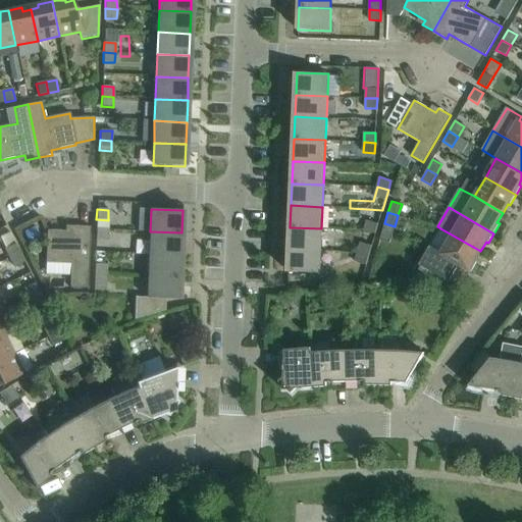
[(96,219),(96,229),(107,230),(108,220),(96,219)]
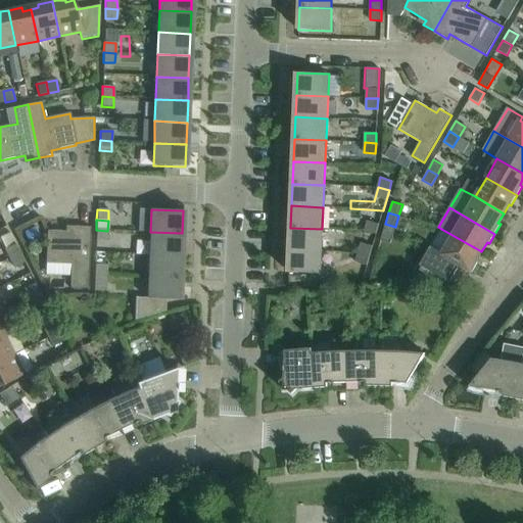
[(368,221),(365,231),(376,234),(379,224),(368,221)]
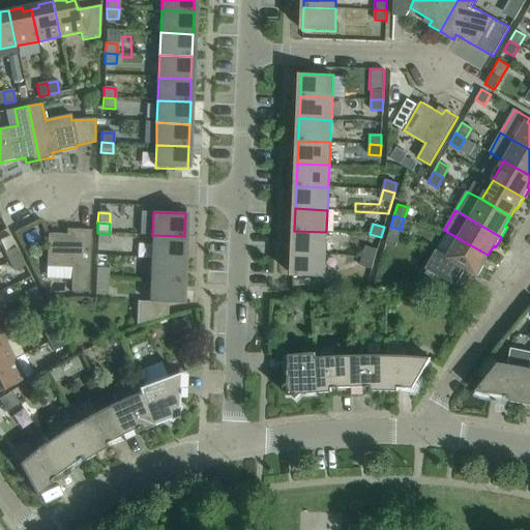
[(72,235),(48,234),(46,266),(71,268),(70,292),(88,293),(91,230),(72,230),(72,235)]
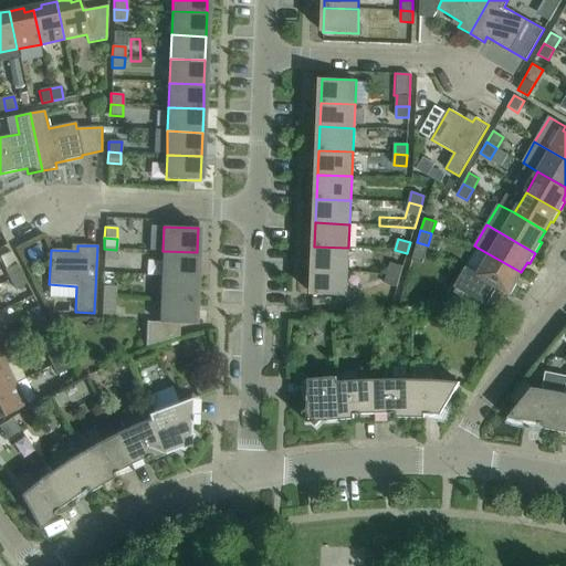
[(348,272),(348,248),(314,247),(313,271),(348,272)]
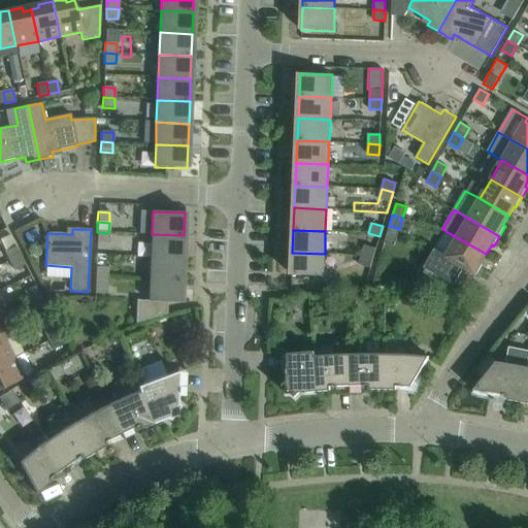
[(446,231),(425,267),(454,285),(464,267),(476,275),(483,265),(481,264),(486,254),(446,231)]
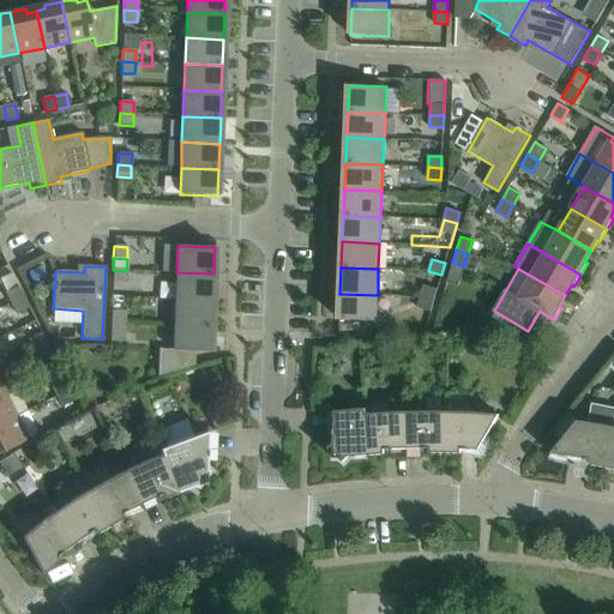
[(126,283),(126,271),(113,270),(113,282),(126,283)]
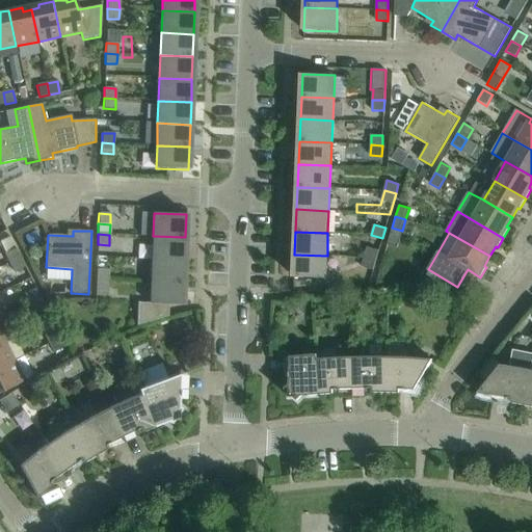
[(184,260),(185,237),(153,236),(152,259),(184,260)]
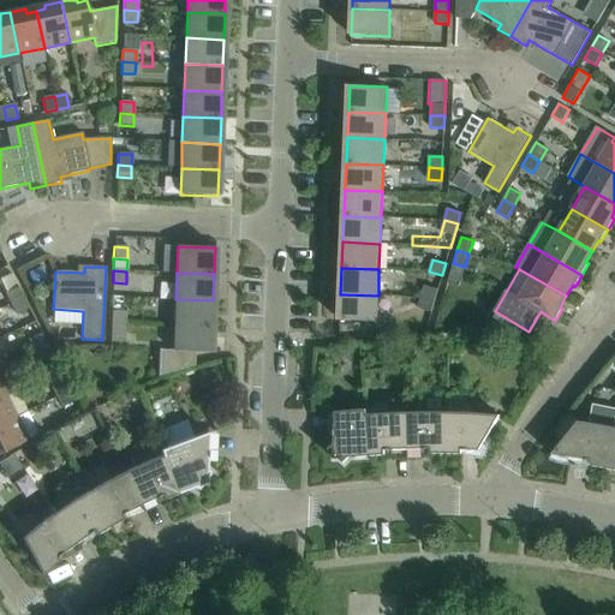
[(425,286),(422,297),(435,300),(439,290),(425,286)]
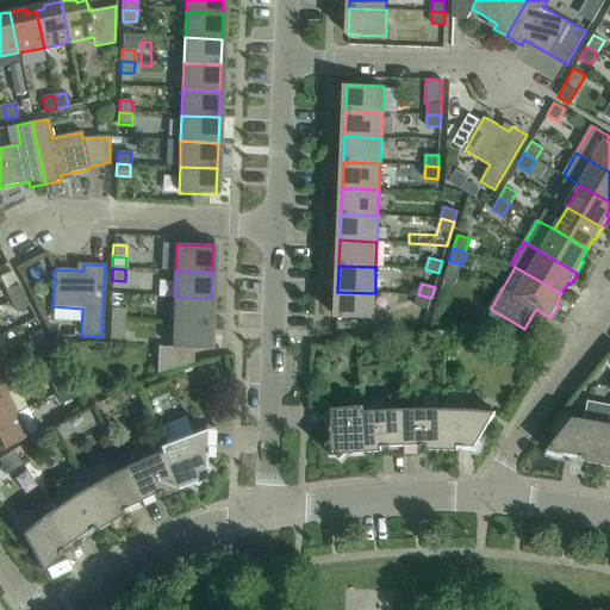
[(5,291),(11,302),(23,296),(18,285),(5,291)]
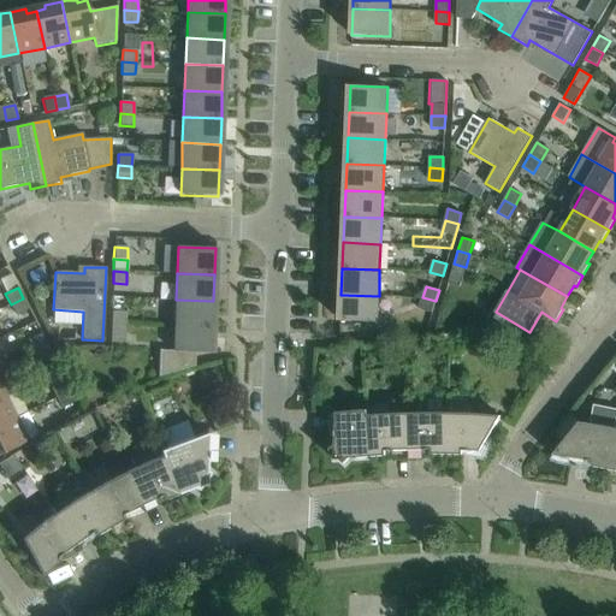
[(378,323),(379,296),(341,295),(341,320),(378,323)]
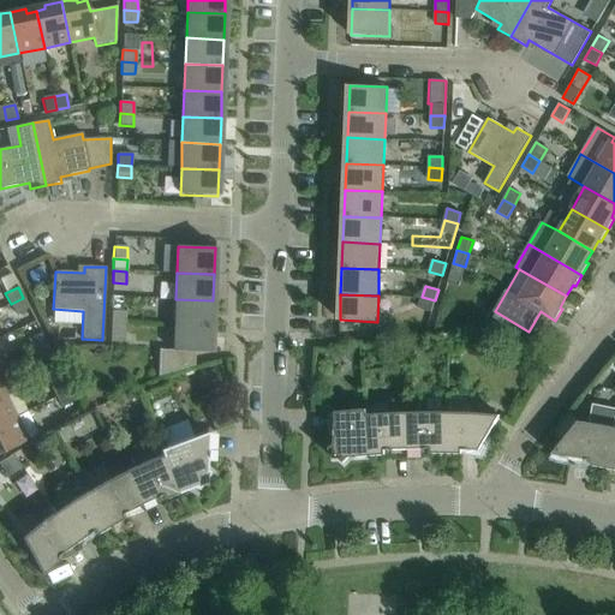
[(431,312),(435,300),(422,297),(418,308),(431,312)]
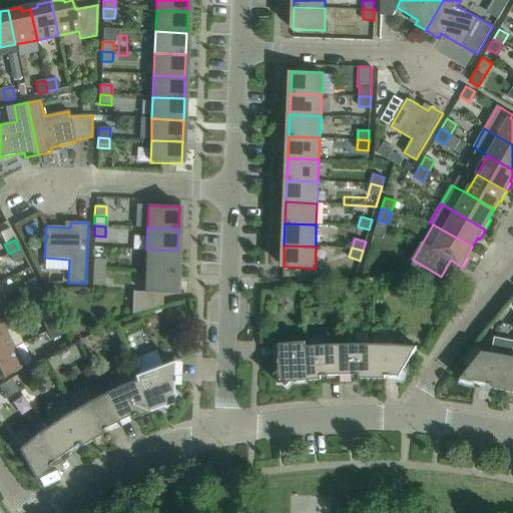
[(23,258),(19,248),(9,253),(13,263),(23,258)]
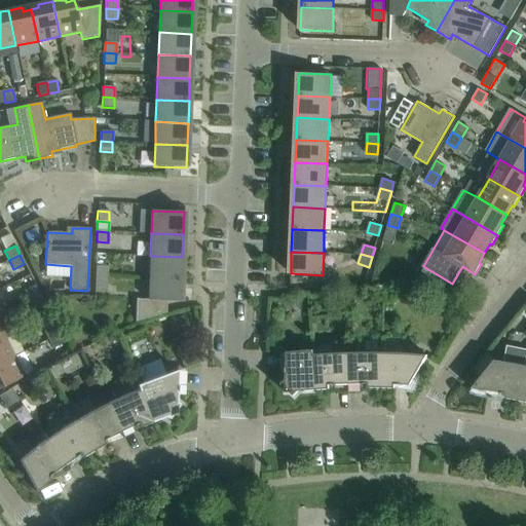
[(181,279),(182,257),(150,256),(149,278),(181,279)]
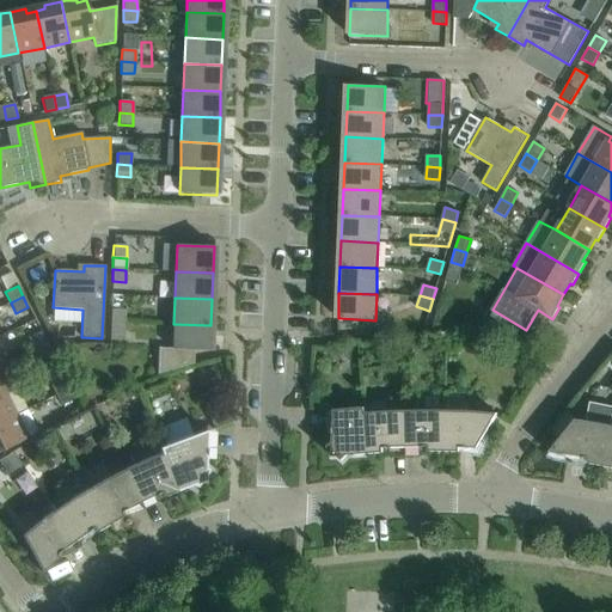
[(111,310),(110,324),(123,325),(124,311),(111,310)]
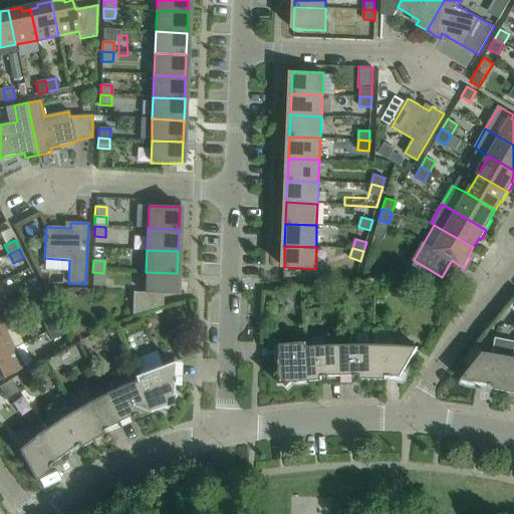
[(103,284),(103,273),(92,272),(92,284),(103,284)]
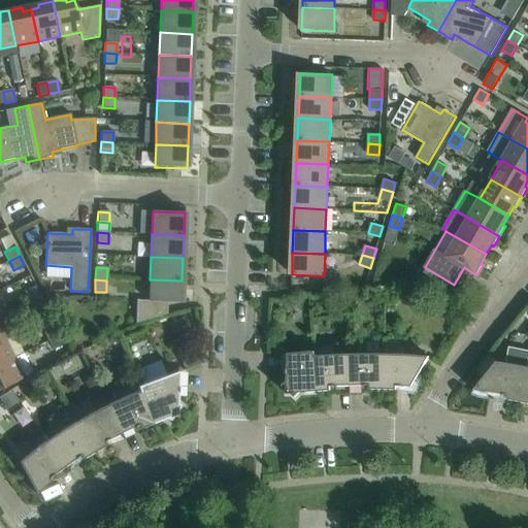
[(180,303),(182,281),(150,279),(149,301),(136,300),(135,323),(166,315),(167,303),(180,303)]
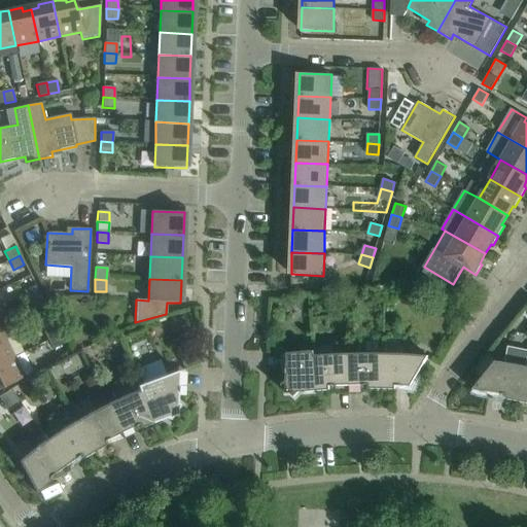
[(25,291),(29,301),(39,295),(35,286),(25,291)]
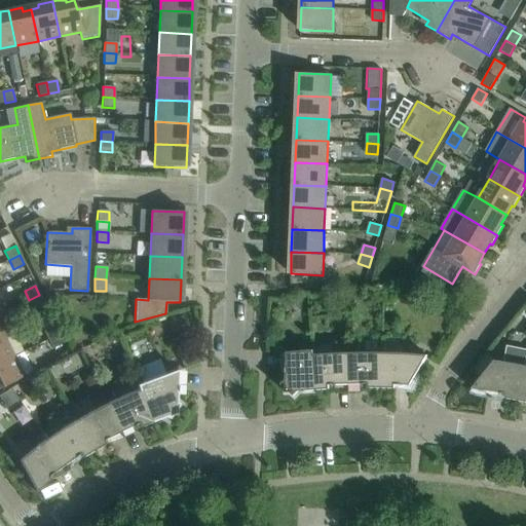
[(43,304),(39,295),(29,300),(33,309),(43,304)]
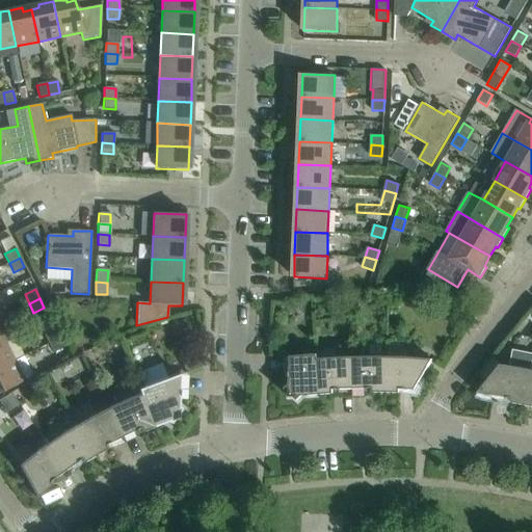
[(45,335),(49,343),(59,338),(55,329),(45,335)]
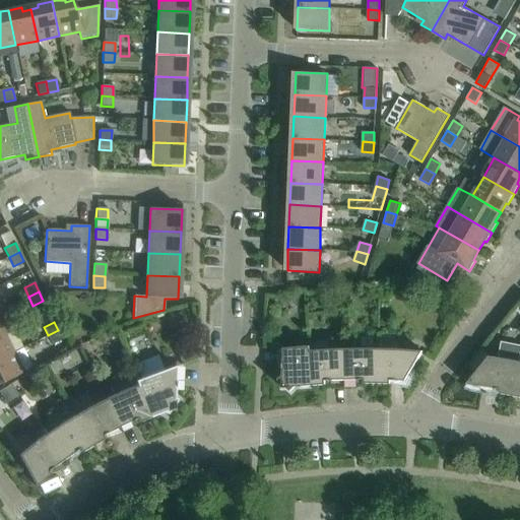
[(63,339),(58,330),(48,335),(52,344),(63,339)]
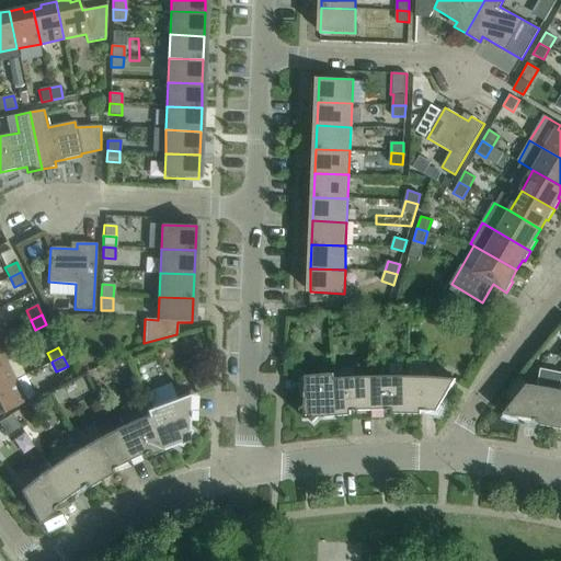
[(0,388),(15,381),(4,359),(0,361),(0,388)]
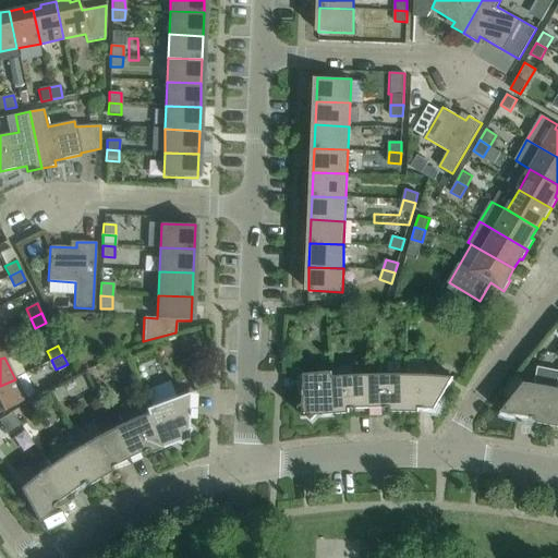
[(336,414),(332,372),(304,374),(303,402),(299,408),(303,412),(303,416),(307,416),(312,420),(316,415),(336,414)]
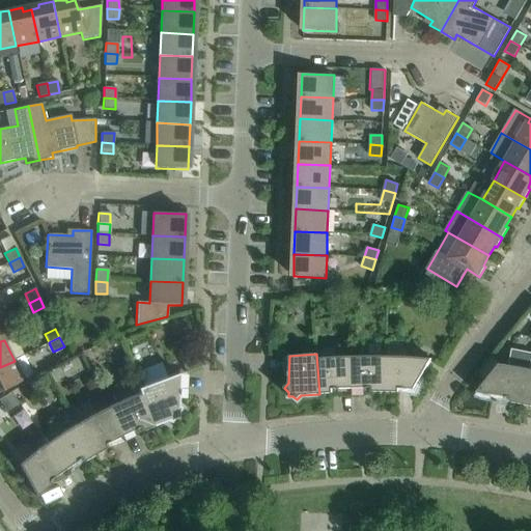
[(352,388),(352,357),(340,357),(328,358),(317,359),(316,354),(319,394),(333,393),(332,389),(352,388)]
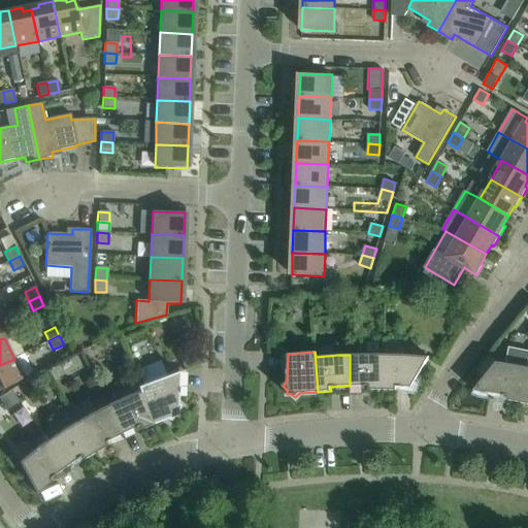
[(383,390),(384,355),(372,354),(360,354),(350,355),(350,386),(369,386),(369,389),(383,390)]
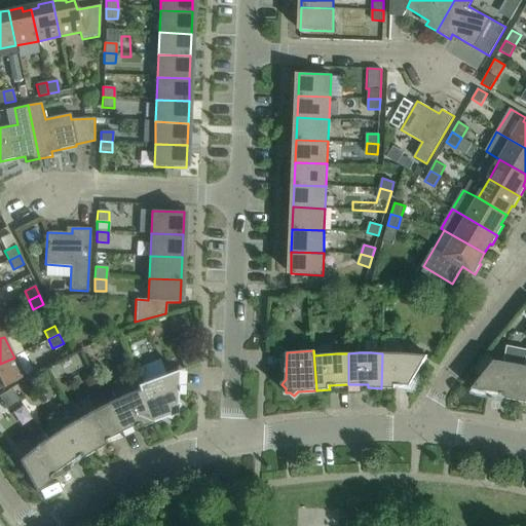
[(400,353),(382,353),(381,388),(408,389),(427,355),(400,353)]
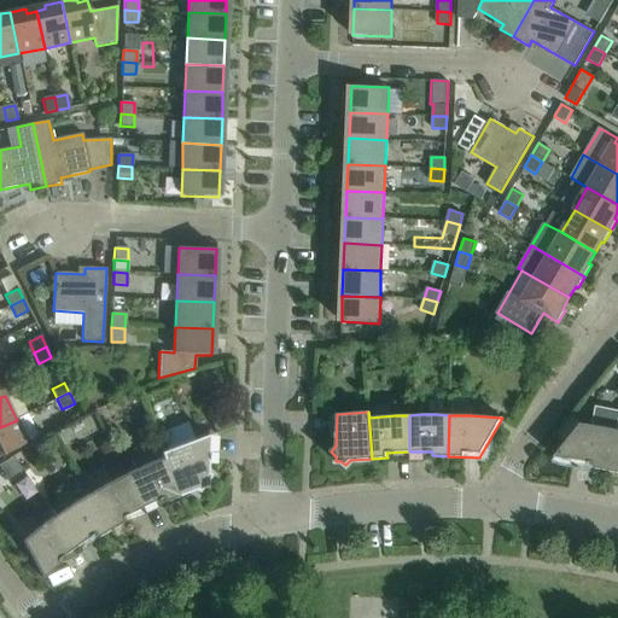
[(0,456),(28,443),(17,420),(0,427),(0,456)]
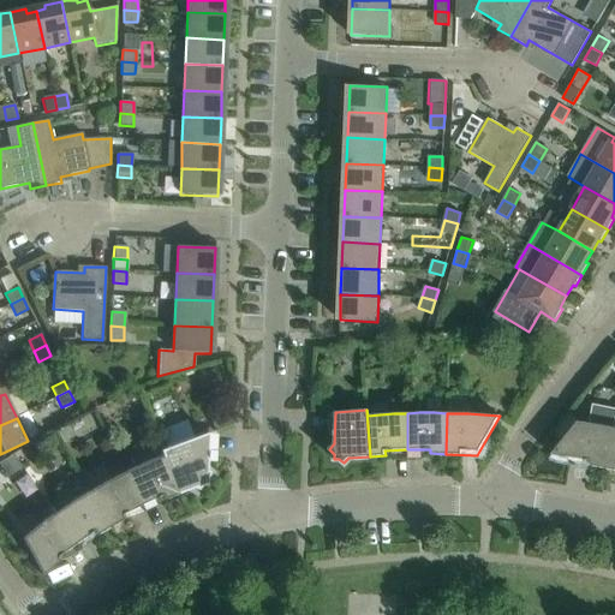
[(160,452),(162,457),(177,495),(193,488),(197,491),(201,485),(206,484),(206,479),(210,473),(206,471),(208,434),(195,439),(187,421),(161,431),(168,448),(160,452)]
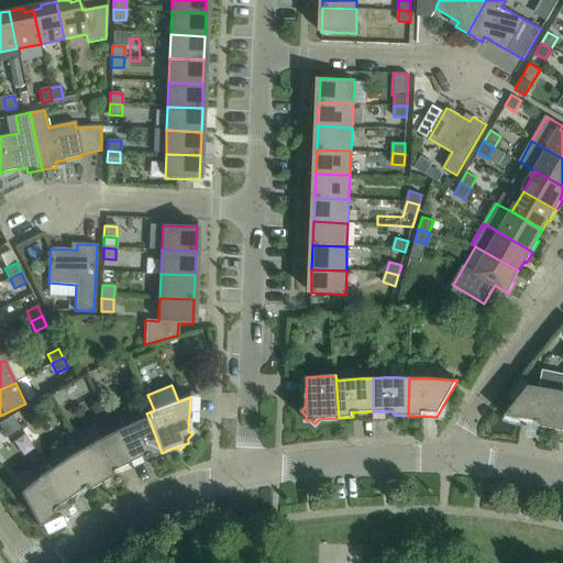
[(555,429),(562,392),(554,390),(530,386),(506,416),(542,421),(541,426),(555,429)]
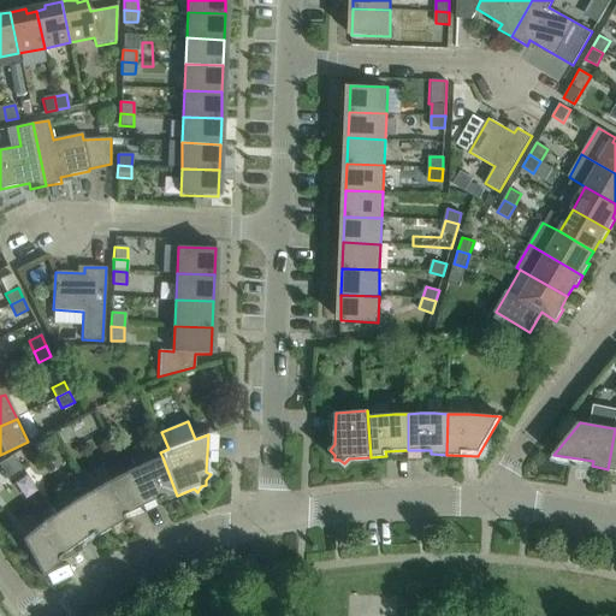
[(163,457),(150,462),(136,468),(125,474),(141,507),(161,497),(163,501),(177,496),(163,457)]
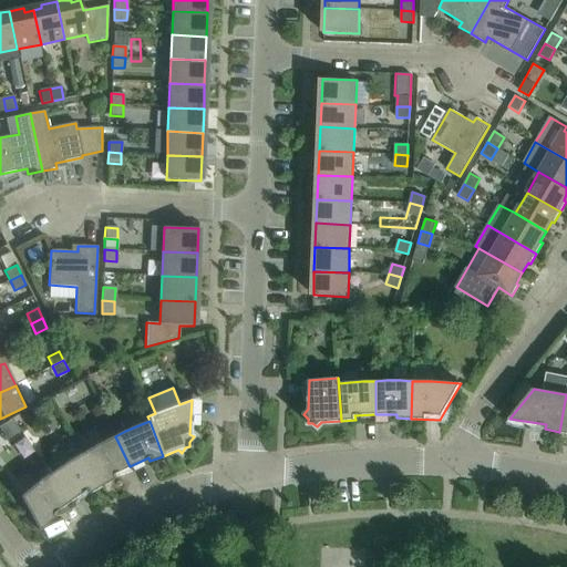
[(130,466),(115,436),(104,441),(92,447),(81,454),(100,486),(112,480),(111,475),(130,466)]
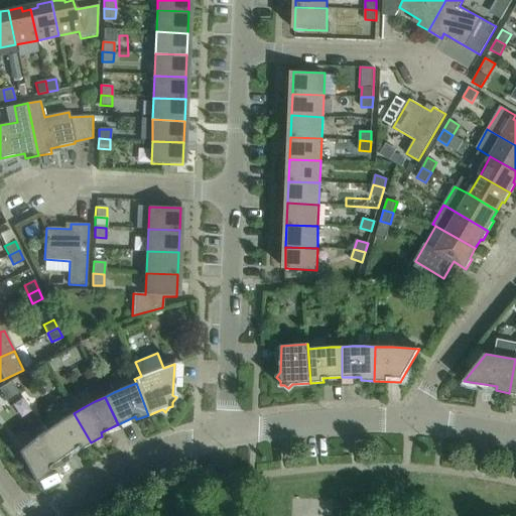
[(91,442),(74,413),(63,419),(53,425),(44,432),(61,457),(78,446),(80,449),(91,442)]
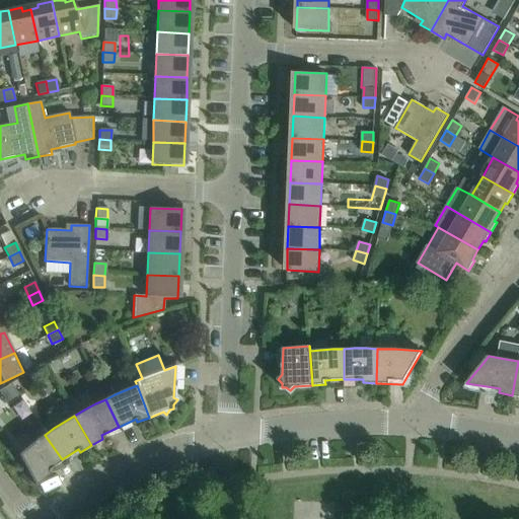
[(62,459),(45,435),(32,443),(18,455),(34,486),(49,474),(47,470),(62,459)]
